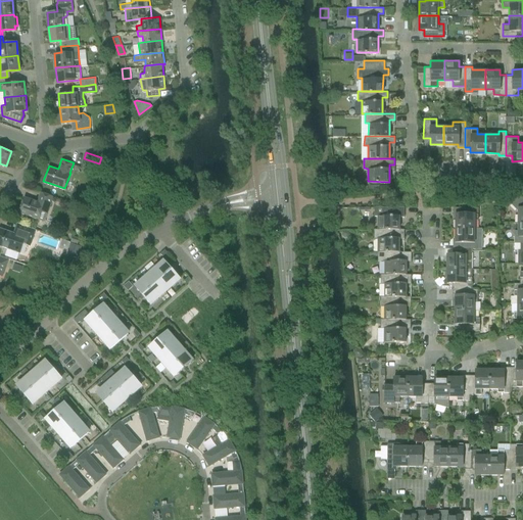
[(25,195),(18,210),(29,215),(39,218),(44,220),(47,211),(53,195),(50,194),(40,190),(37,200),(25,195)]
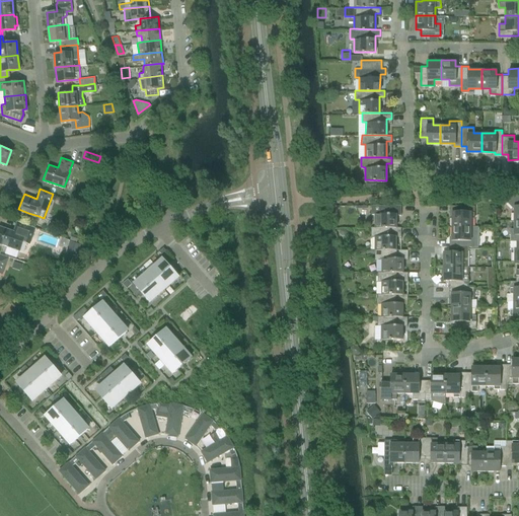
[(514,219),(518,219),(518,194),(505,194),(505,199),(508,199),(508,201),(512,206),(514,206),(514,219)]
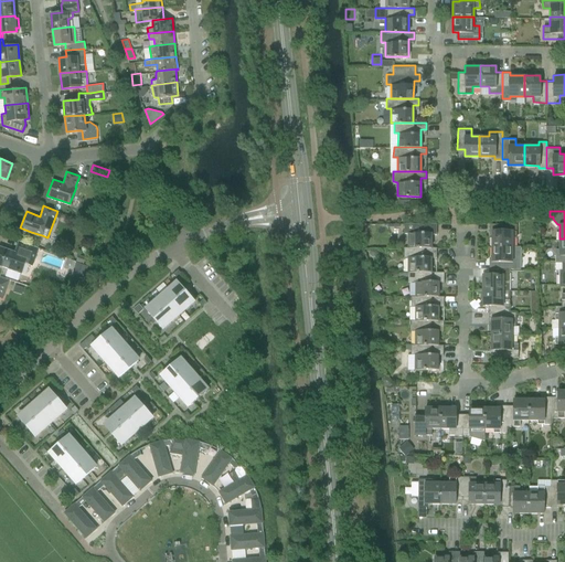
[(436,233),(436,222),(404,222),(404,232),(408,232),(408,246),(430,246),(430,233),(436,233)]
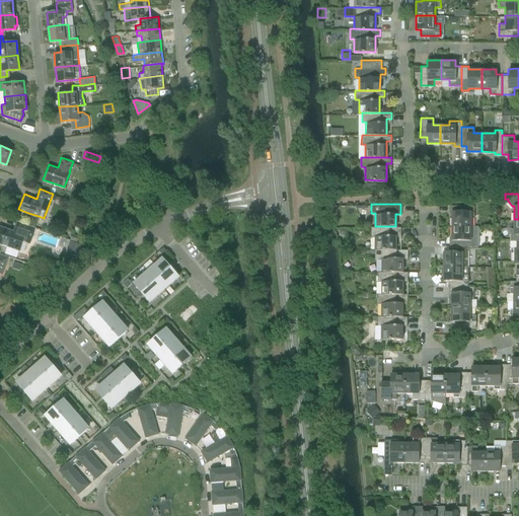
[(474,217),(474,211),(474,205),(449,205),(449,211),(452,211),(451,225),(470,225),(470,217),(474,217)]
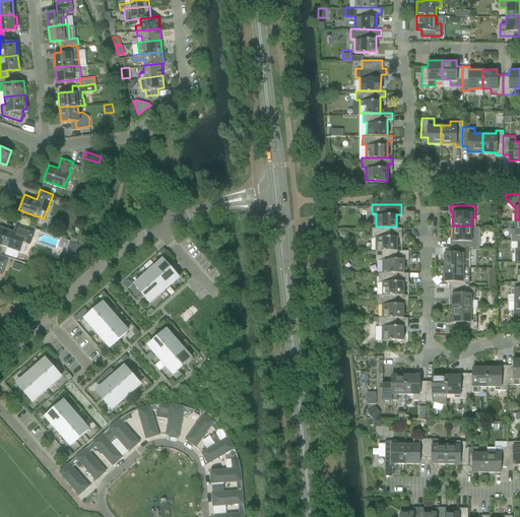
[(519,219),(515,219),(514,219),(514,228),(511,228),(511,240),(516,240),(519,240),(519,219)]
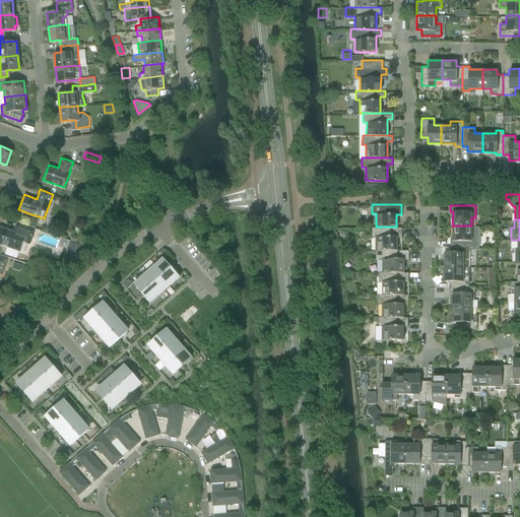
[(29,243),(36,227),(17,220),(13,231),(0,225),(0,243),(19,250),(22,241),(29,243)]
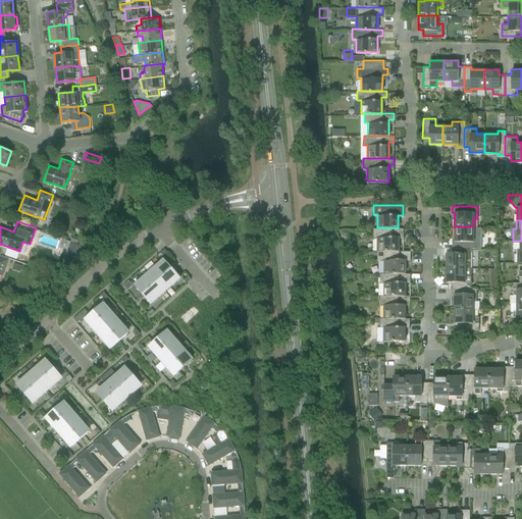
[(480,247),(480,226),(473,226),(454,226),(454,240),(452,240),(452,247),(471,247),(480,247)]
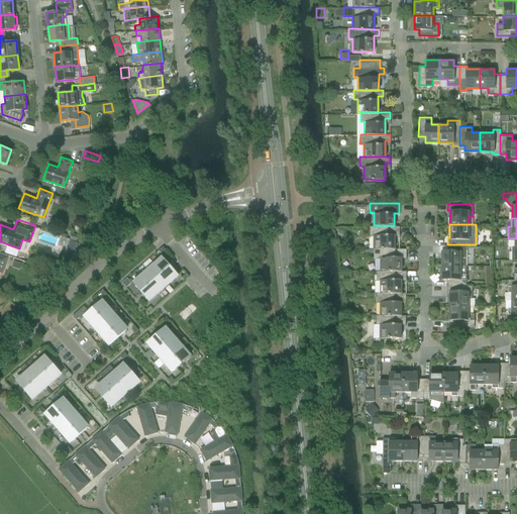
[(399,231),(399,225),(394,225),(374,225),(370,225),(370,234),(373,234),(373,247),(394,247),(394,231),(399,231)]
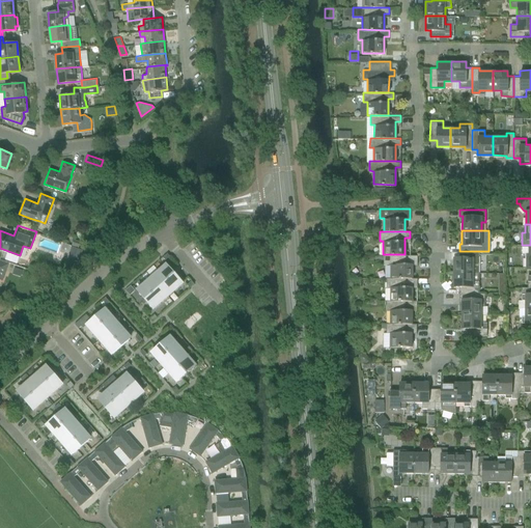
[(79,246),(81,241),(74,238),(72,244),(79,246)]
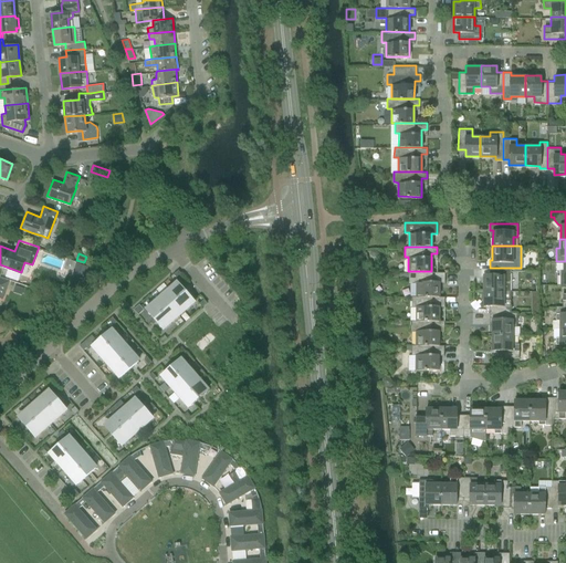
[(83,277),(86,264),(76,260),(72,272),(83,277)]
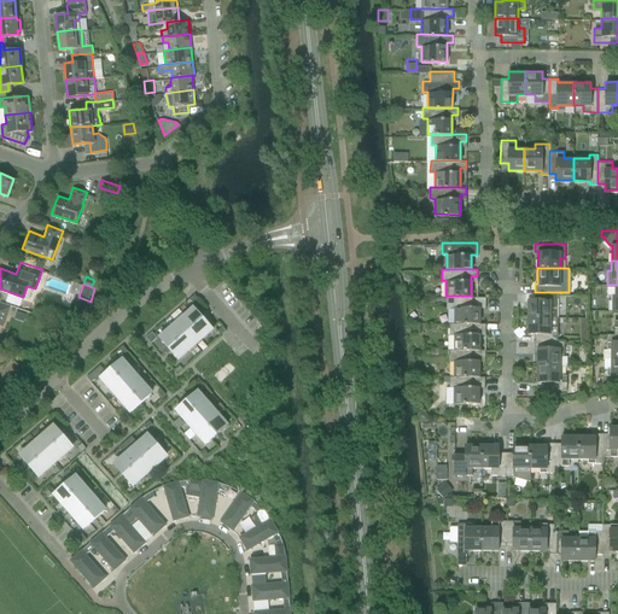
[(558,307),(558,292),(535,292),(535,299),(528,299),(528,316),(558,316),(558,307)]
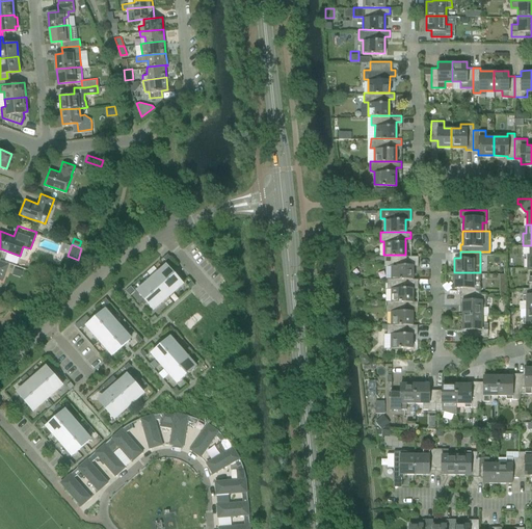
[(418,255),(405,255),(383,255),(383,264),(392,264),(391,278),(413,278),(413,261),(418,261),(418,255)]
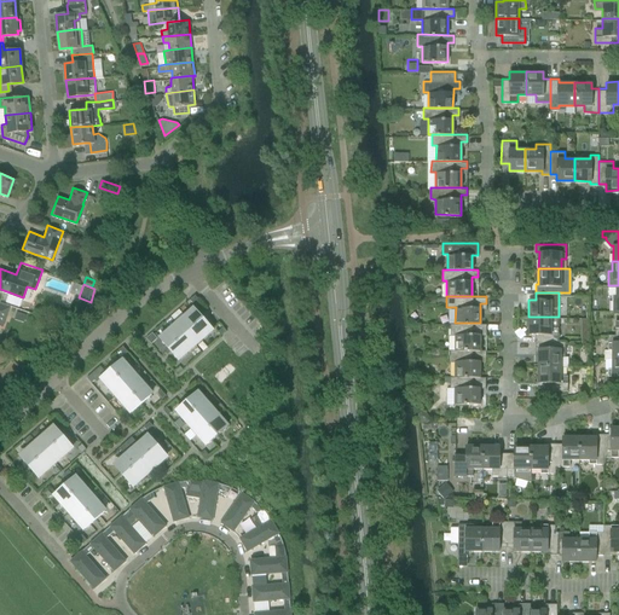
[(177,323),(186,332),(203,317),(195,307),(177,323)]
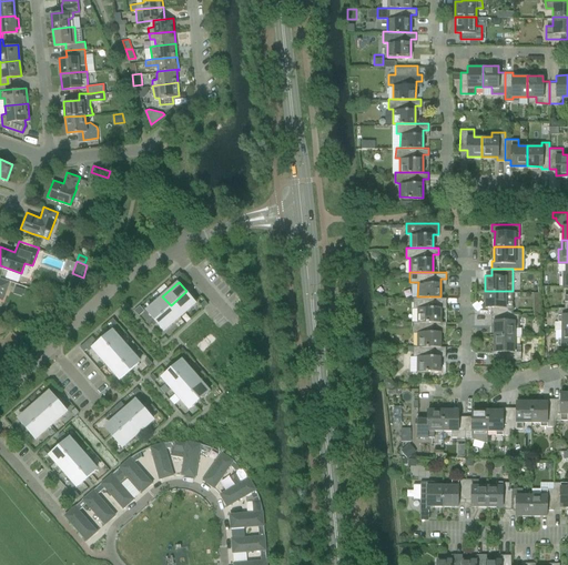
[(21,293),(23,286),(16,283),(12,291),(21,293)]
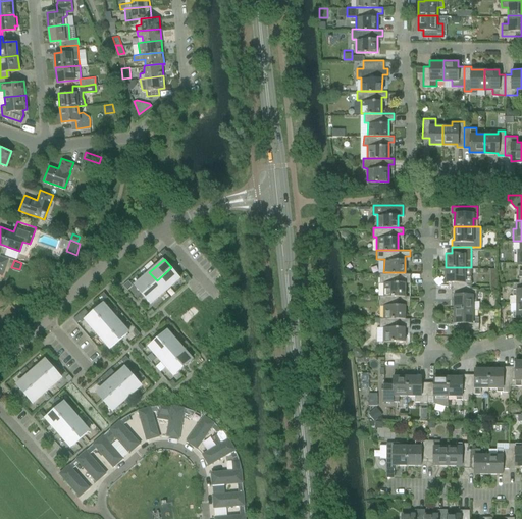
[(157,280),(164,289),(178,276),(171,267),(157,280)]
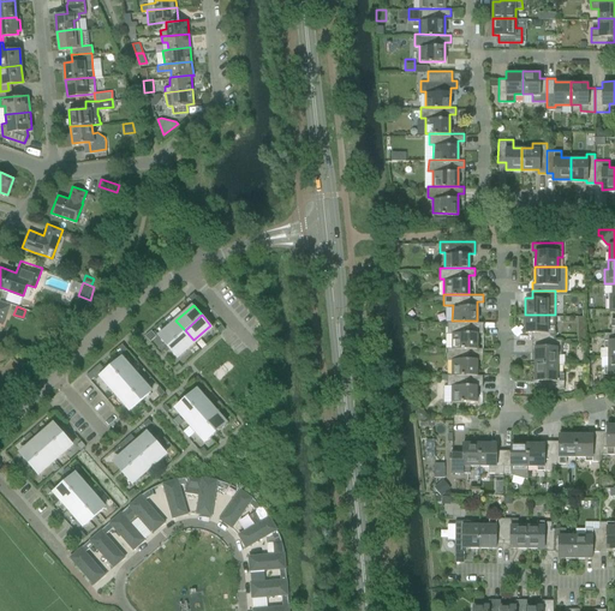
[(554,339),(555,324),(555,315),(525,315),(525,331),(532,331),(532,339),(554,339)]
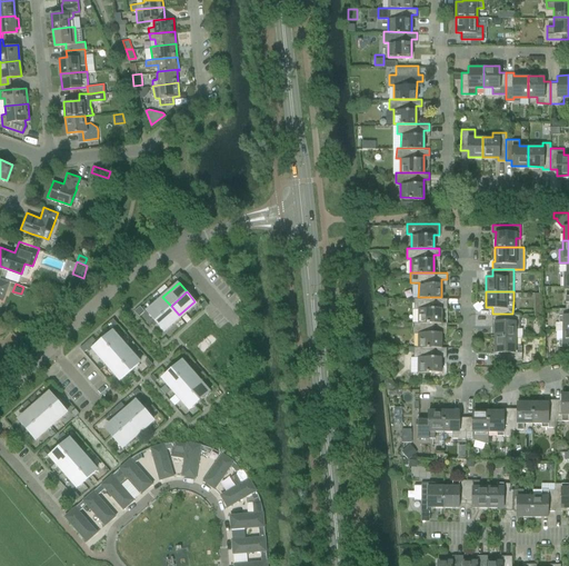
[(155,319),(171,306),(162,297),(147,310),(155,319)]
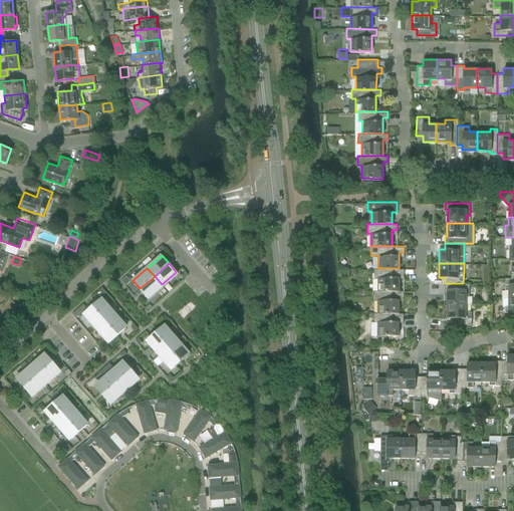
[(399,268),(377,268),(373,268),(373,277),(377,277),(377,290),(399,290),(399,274),(404,274),(404,268),(399,268)]
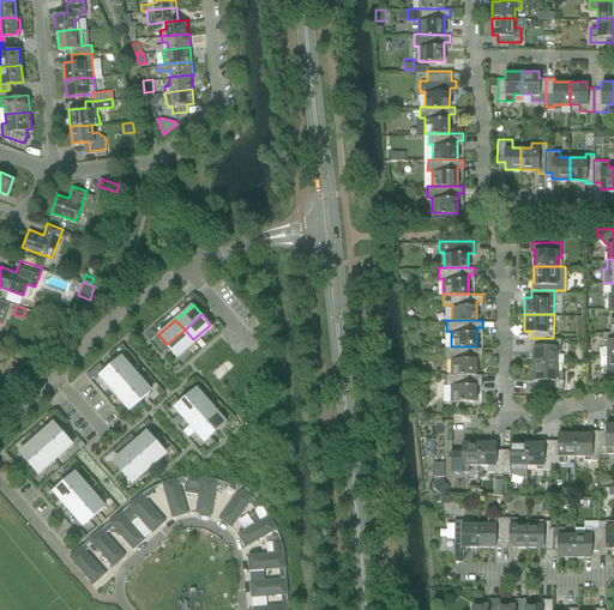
[(150,328),(145,333),(148,336),(150,338),(155,333),(150,328)]
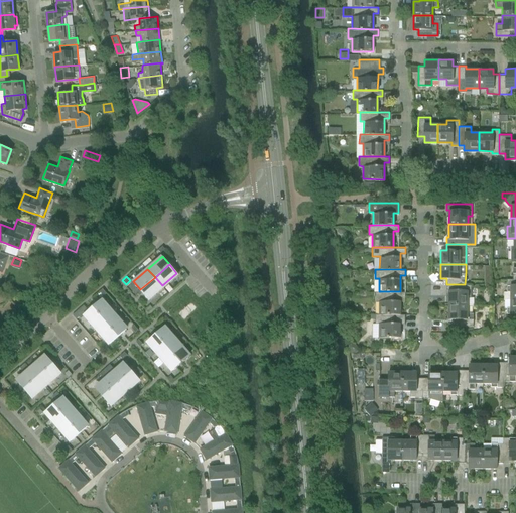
[(148,298),(162,285),(155,277),(140,289),(148,298)]
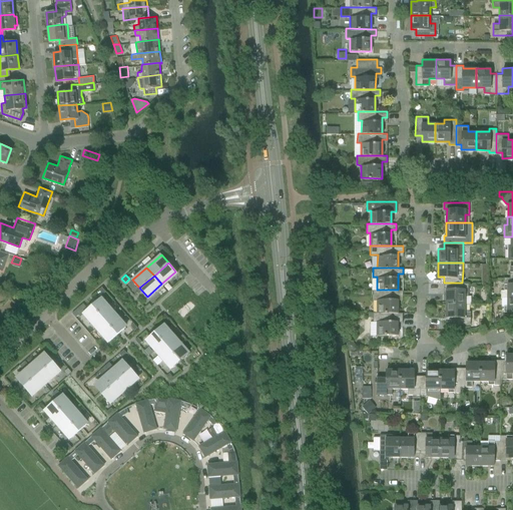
[(512,277),(509,277),(504,277),(504,284),(504,289),(501,289),(501,297),(507,297),(512,297),(512,277)]
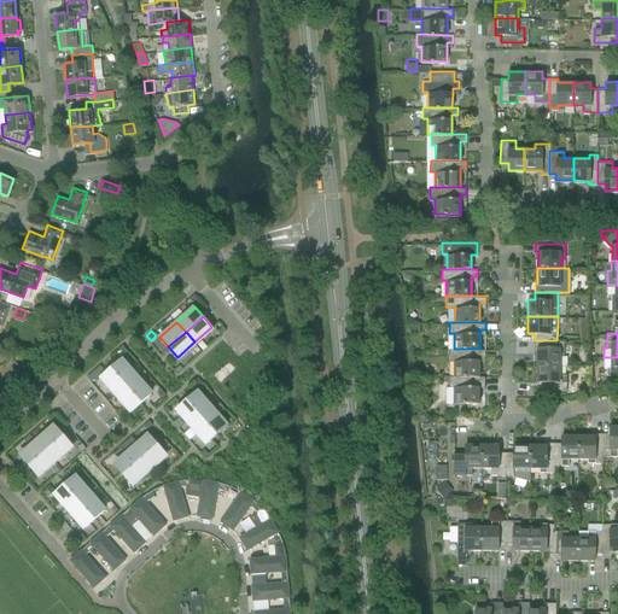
[(567,364),(567,355),(564,355),(564,340),(557,340),(535,340),(534,348),(537,348),(537,364),(560,364),(567,364)]
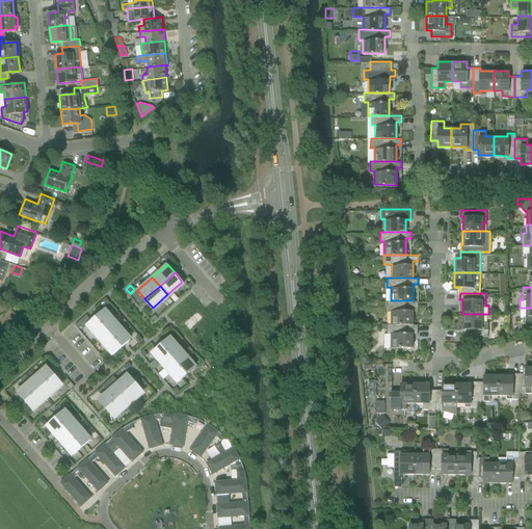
[(413,300),(391,300),(387,300),(387,310),(391,310),(391,323),(413,323),(413,307),(418,307),(418,300),(413,300)]
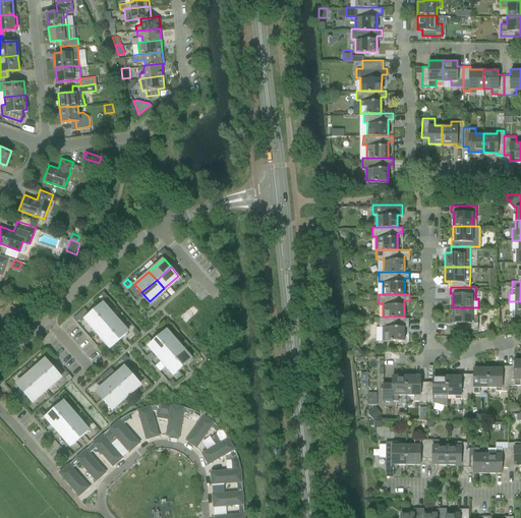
[(520,301),(515,301),(515,309),(512,309),(511,315),(511,322),(520,322),(520,301)]
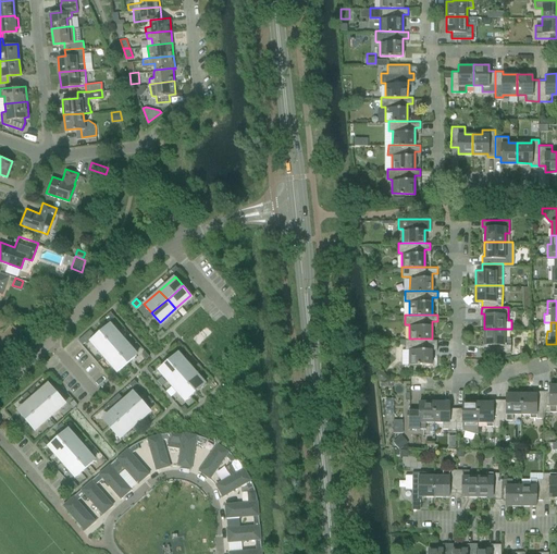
[(100,331),(113,346),(123,339),(109,323),(100,331)]
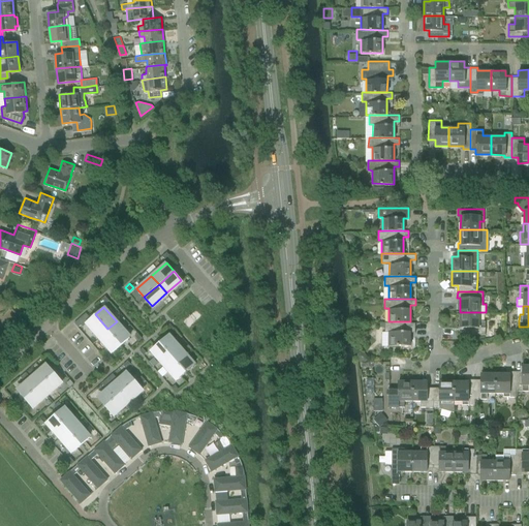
[(485,333),(486,322),(486,320),(479,320),(479,312),(460,312),(460,327),(465,327),(465,333),(485,333)]
